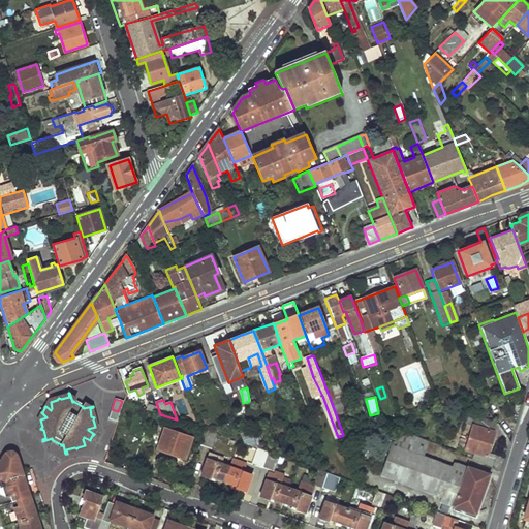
[(340,400),(332,403),(338,421),(347,417),(340,400)]
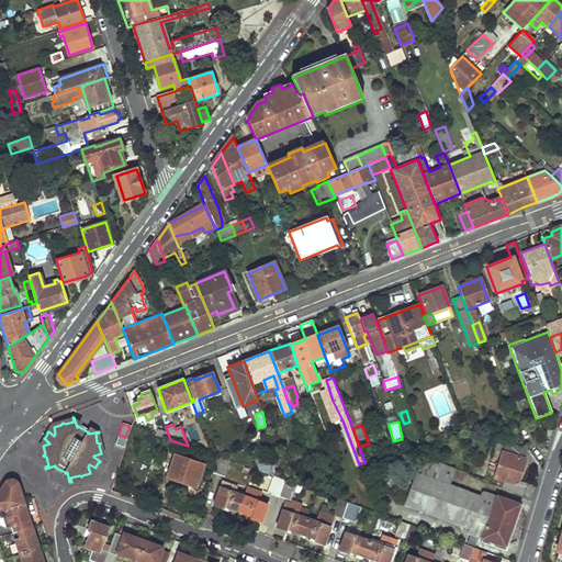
[(526,449),(498,439),(492,459),(496,461),(496,463),(498,464),(496,469),(490,467),(486,475),(502,482),(499,489),(520,495),(525,482),(518,480),(525,460),(523,459),(526,449)]
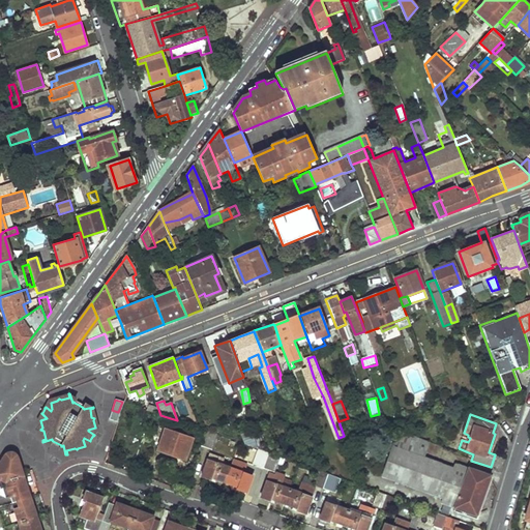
[(165,431),(156,452),(166,455),(170,453),(174,455),(176,459),(184,463),(193,441),(165,431)]
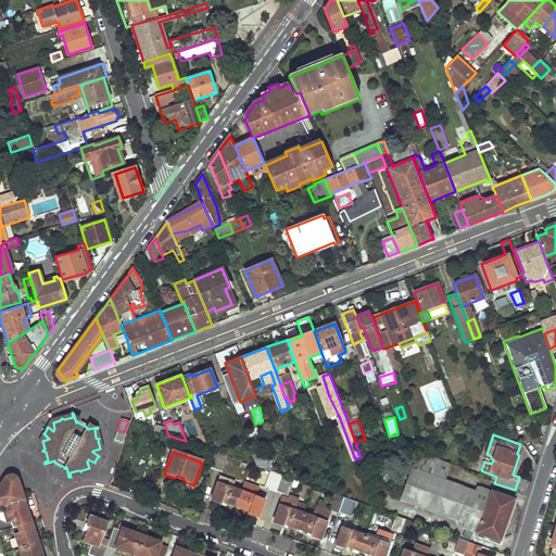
[(228,456),(215,452),(210,468),(223,472),(228,456)]
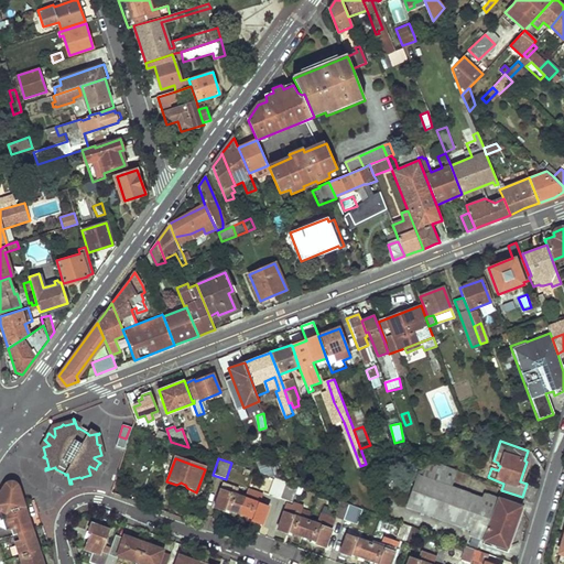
[(270,466),(274,478),(286,483),(290,484),(281,461),(270,466)]
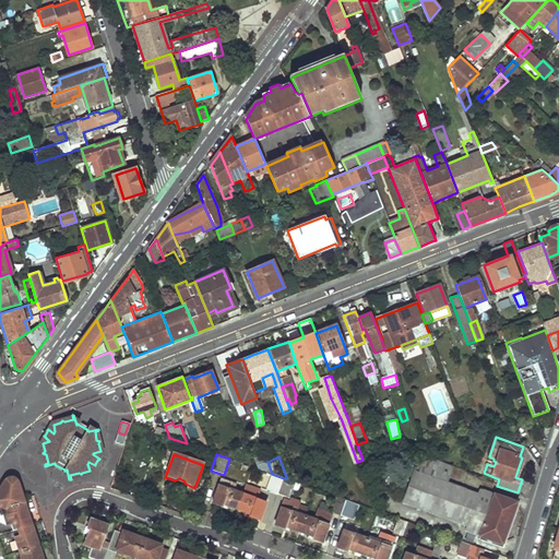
[(451,466),(424,456),(418,473),(413,471),(402,501),(465,525),(463,530),(499,543),(514,502),(478,488),(476,494),(444,483),(451,466)]
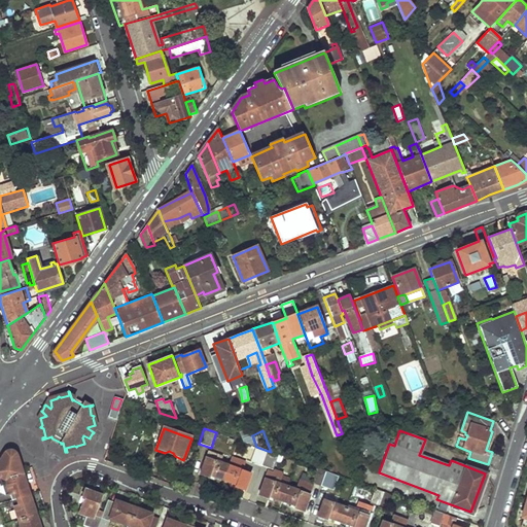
[(251,461),(261,465),(268,451),(256,447),(251,461)]
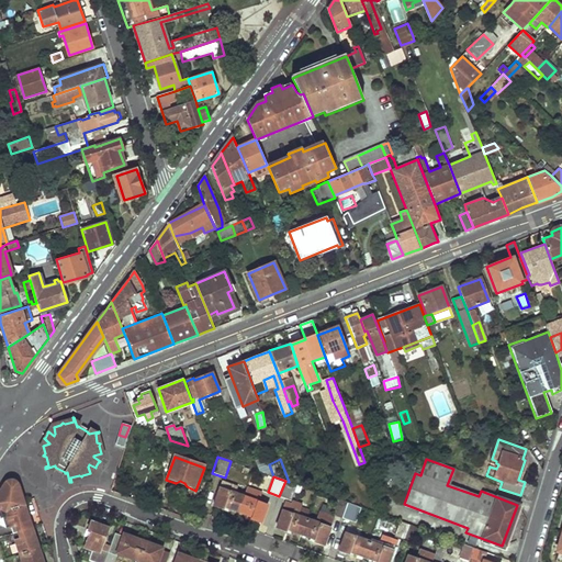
[(0,496),(0,516),(27,507),(25,502),(20,484),(19,483),(17,481),(14,481),(12,481),(8,482),(0,496)]
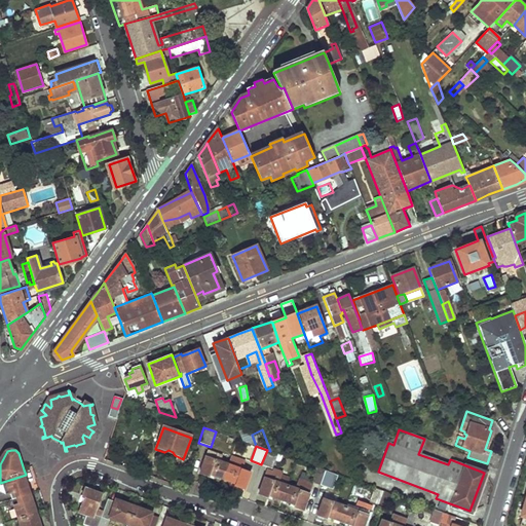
[(270,451),(267,450),(261,464),(270,468),(276,453),(270,451)]
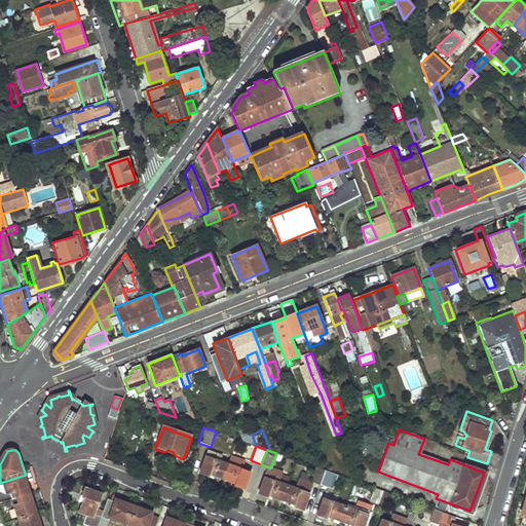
[(212,474),(223,478),(228,465),(208,457),(201,473),(211,476),(212,474)]
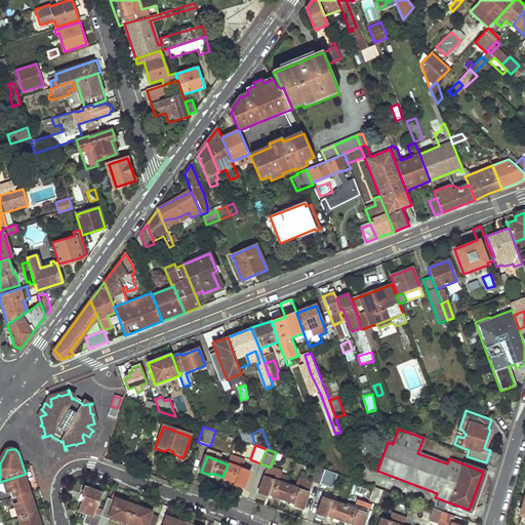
[(228,465),(223,477),(237,482),(236,485),(244,488),(250,472),(228,465)]
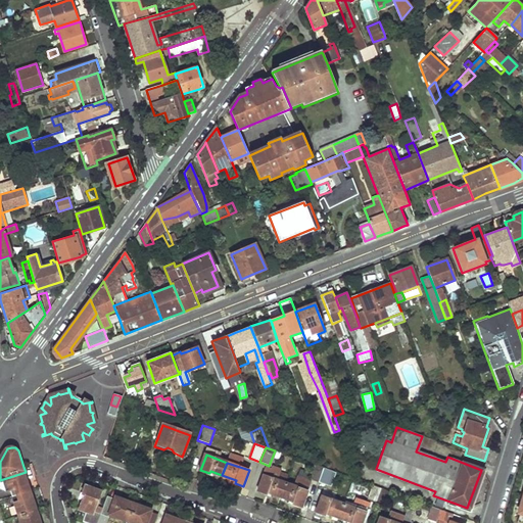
[(311,480),(318,483),(324,468),(316,466),(311,480)]
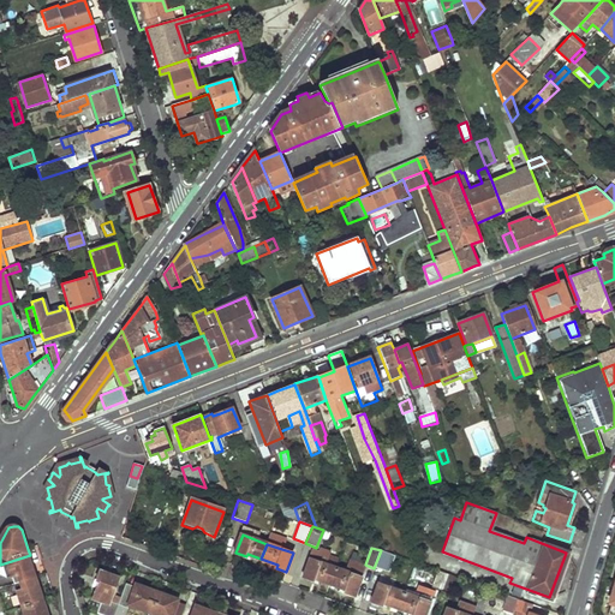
[(381,550),(374,568),(384,573),(392,555),(381,550)]
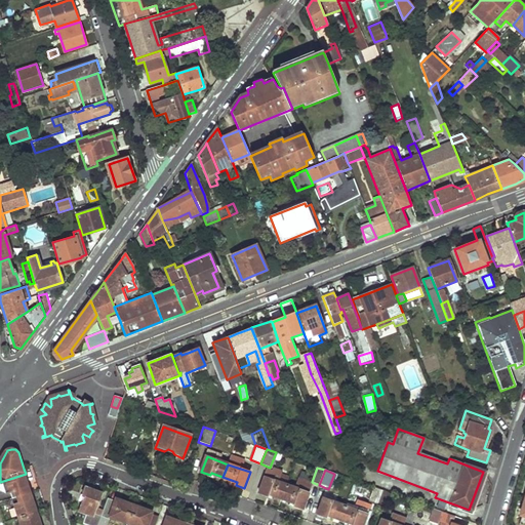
[(282,498),(286,485),(289,477),(277,473),(274,481),(265,478),(258,493),(268,496),(269,493),(282,498)]
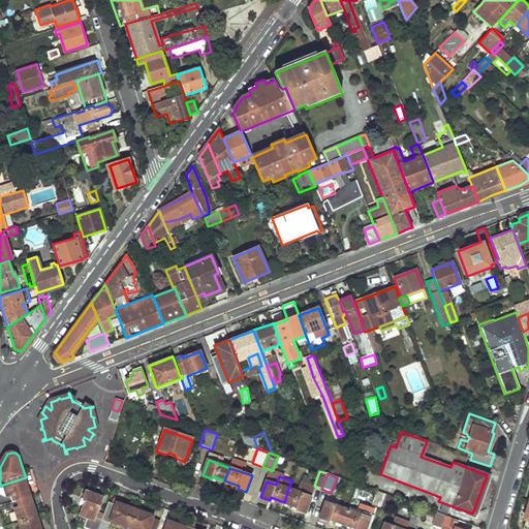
[(31,496),(26,477),(0,486),(0,499),(9,497),(10,502),(31,496)]
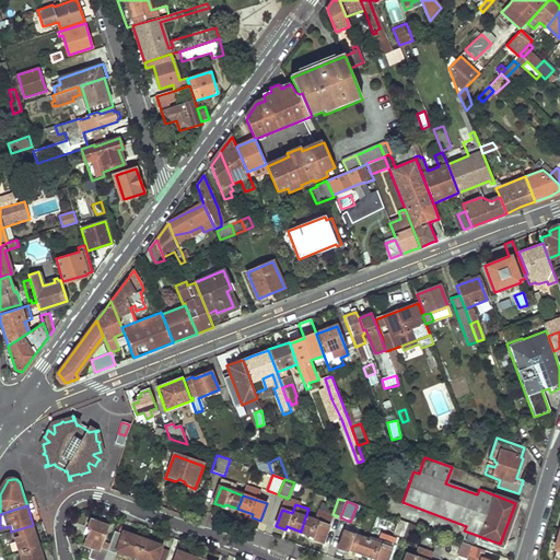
[(314,521),(305,517),(301,532),(316,537),(315,539),(323,543),(334,516),(318,511),(314,521)]
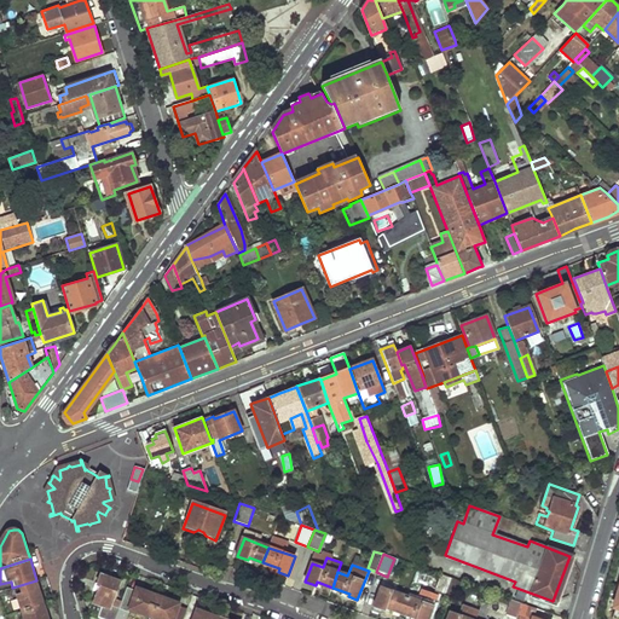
[(104,618),(115,618),(120,608),(109,605),(117,582),(98,574),(94,586),(98,588),(92,602),(102,606),(98,617),(104,618)]
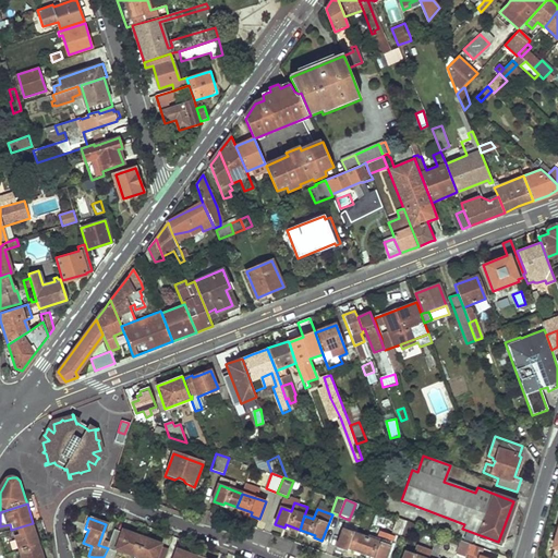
[(402,538),(408,523),(398,519),(392,534),(402,538)]
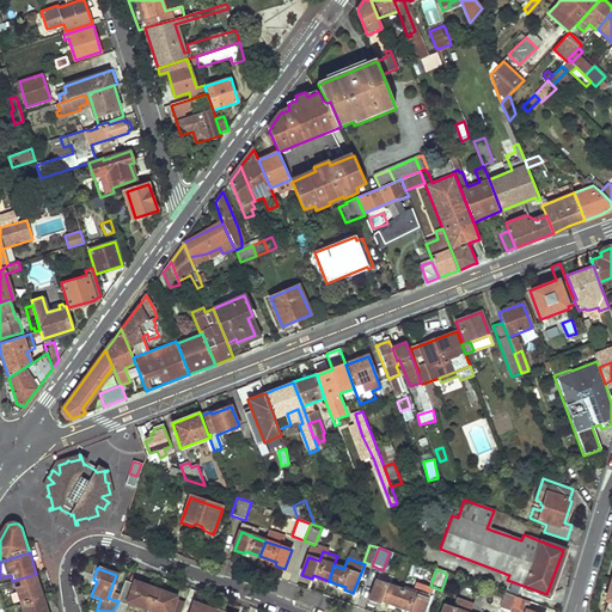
[(36,574),(12,581),(16,588),(17,588),(23,604),(43,598),(36,574)]
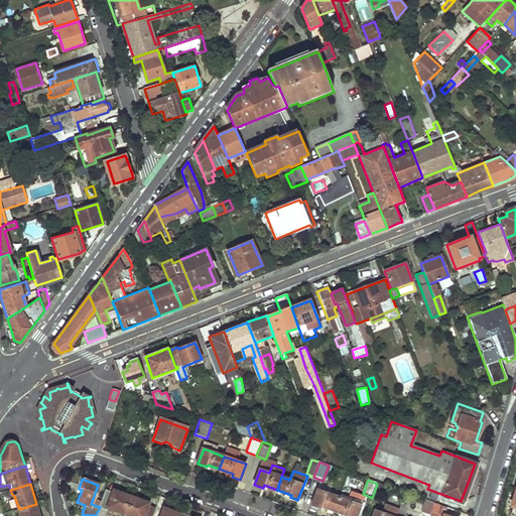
[(388,488),(377,484),(372,498),(383,502),(388,488)]
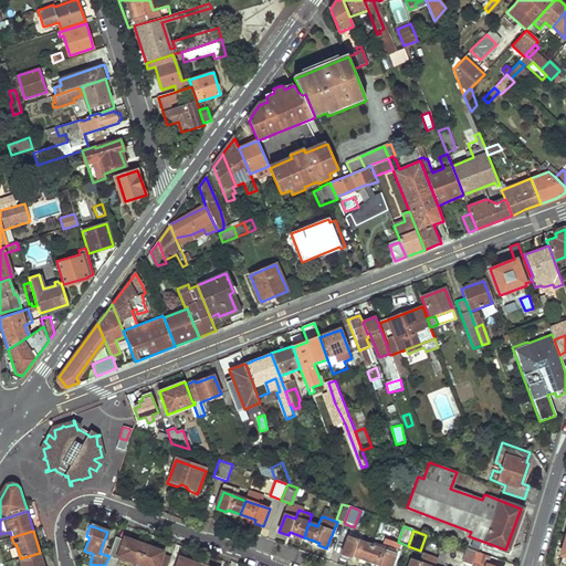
[(354,555),(367,561),(373,546),(349,537),(343,554),(352,558),(354,555)]
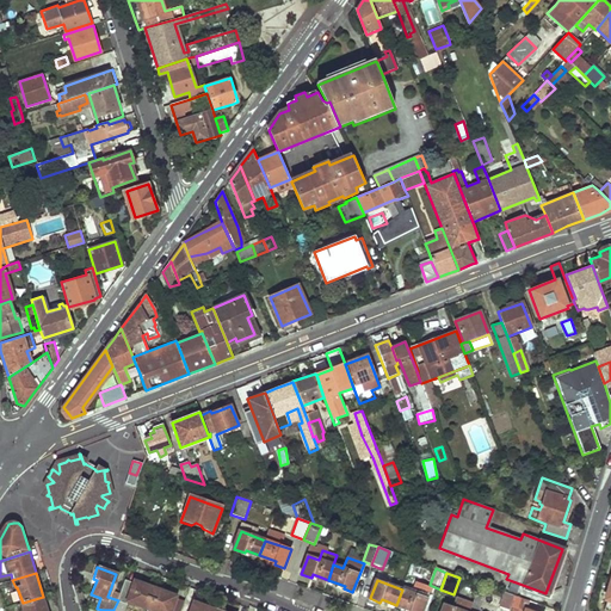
[(133,581),(125,600),(147,609),(154,588),(133,581)]
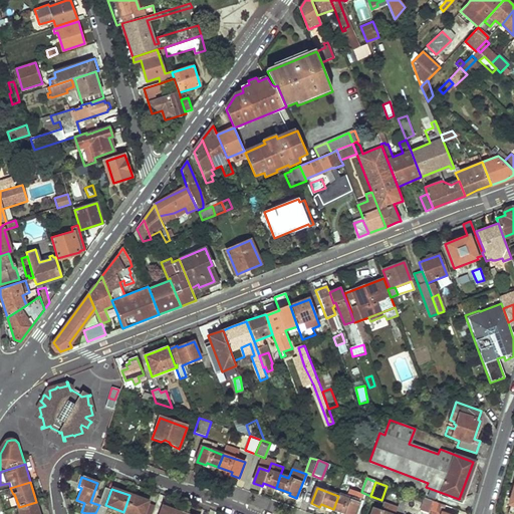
[(143,513),(146,507),(148,502),(130,495),(123,512),(129,513),(143,513)]
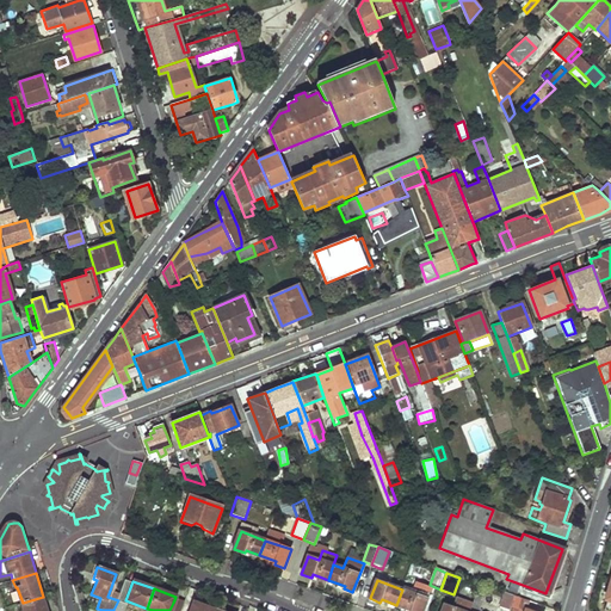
[(402,590),(396,605),(413,610),(412,610),(424,610),(429,599),(402,590)]
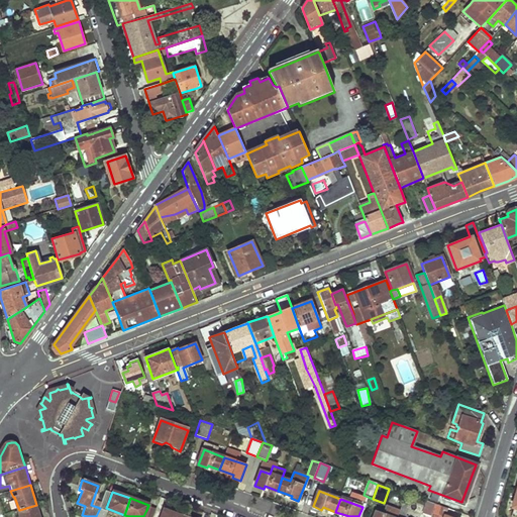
[(391,516),(377,512),(374,516),(398,516),(403,504),(398,502),(392,516),(391,516)]
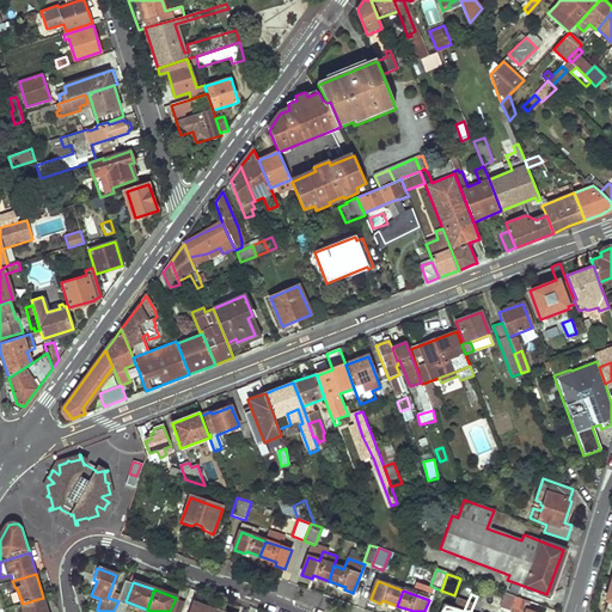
[(499,610),(505,611),(509,611),(514,597),(505,594),(499,610)]
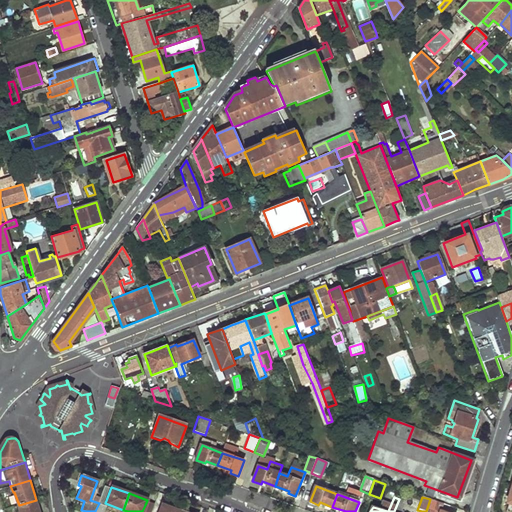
[(394,511),(402,511),(406,501),(399,499),(394,511)]
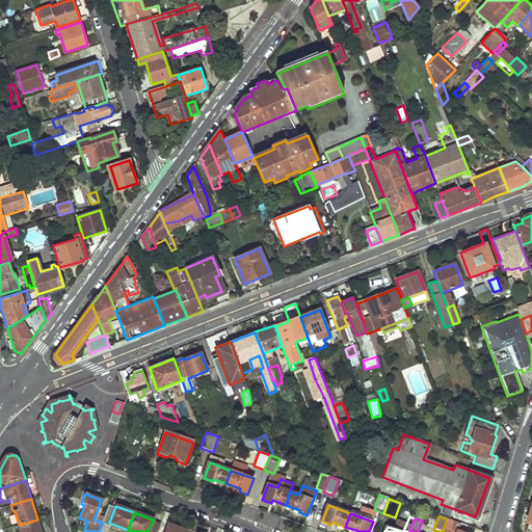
[(459,531),(456,531),(459,524),(447,519),(443,531),(459,531)]
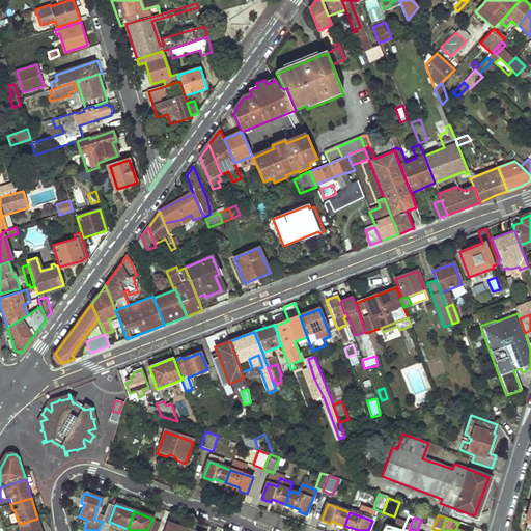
[(42,530),(37,519),(20,524),(22,530),(42,530)]
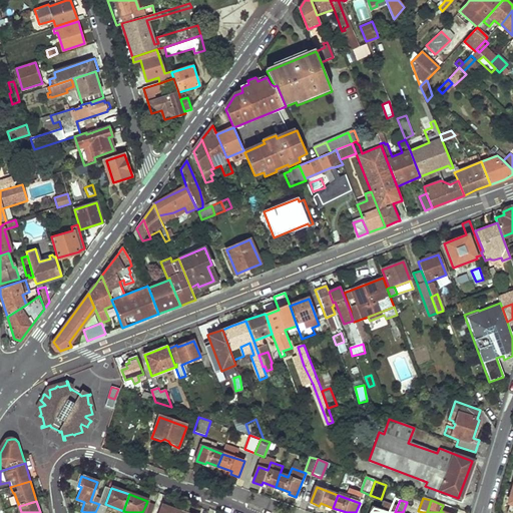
[(99,504),(95,512),(110,512),(111,512),(103,510),(105,504),(99,502),(99,504)]
